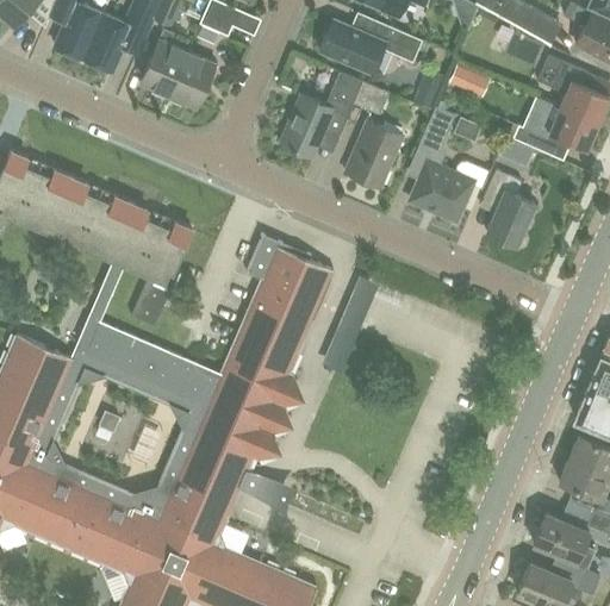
[(48,20),(49,17),(56,0),(0,0),(0,16),(13,27),(32,6),(48,20)]
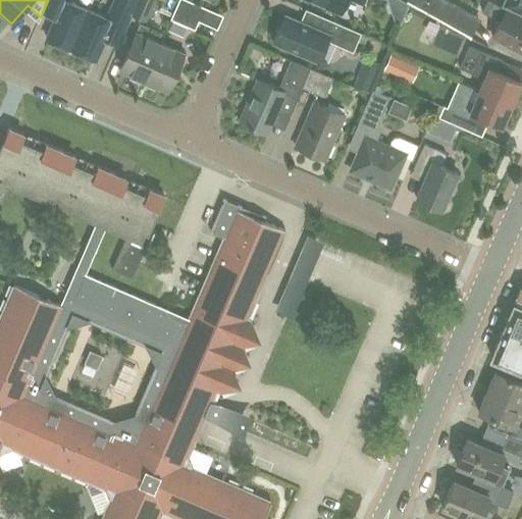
[(70,51),(88,12),(68,3),(68,0),(48,0),(42,14),(55,19),(46,41),(70,51)]
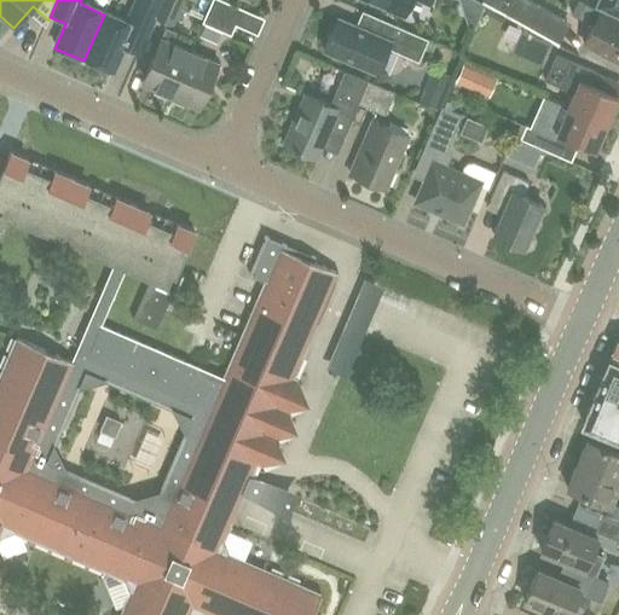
[(138,56),(154,19),(162,0),(137,0),(127,24),(104,15),(84,61),(113,73),(123,48),(138,56)]
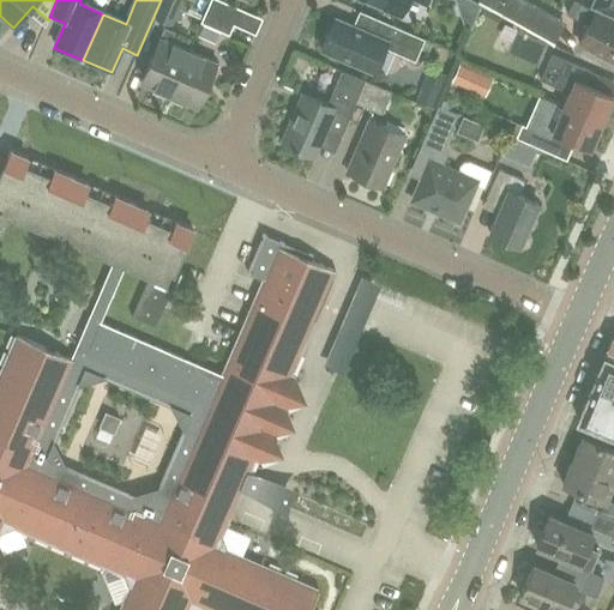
[(161,0),(152,19),(170,26),(181,0),(161,0)]
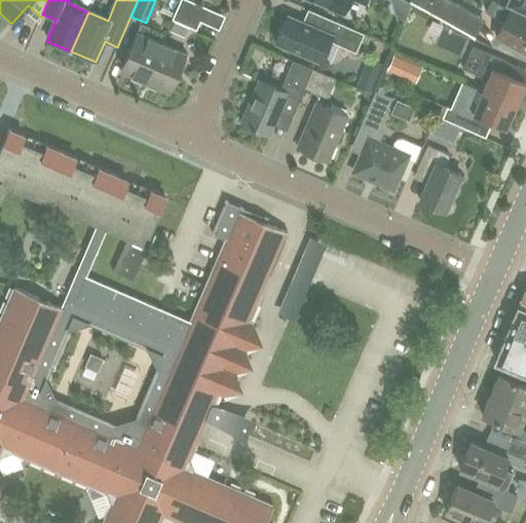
[(184,0),(180,0),(171,22),(195,32),(205,9),(184,0)]
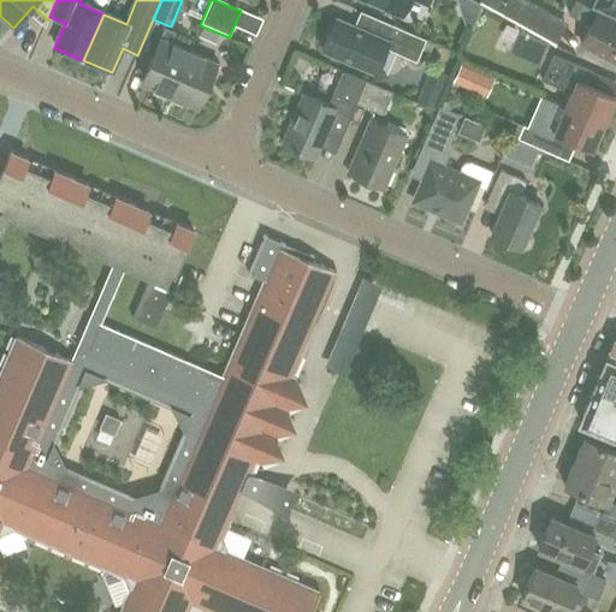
[(360,0),(401,17),(408,0),(419,0),(425,3),(426,0),(360,0)]
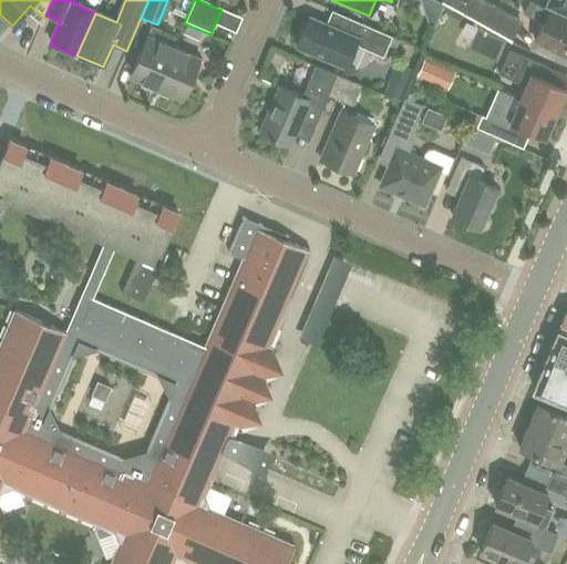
[(483,0),(442,0),(441,3),(506,40),(518,20),(483,0)]
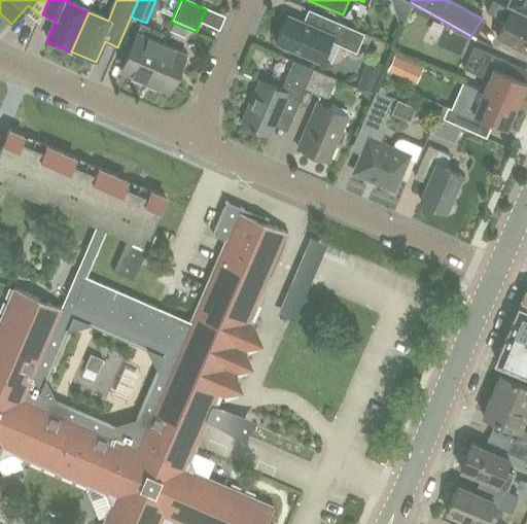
[(526,0),(508,0),(510,0),(507,4),(526,12),(526,0)]
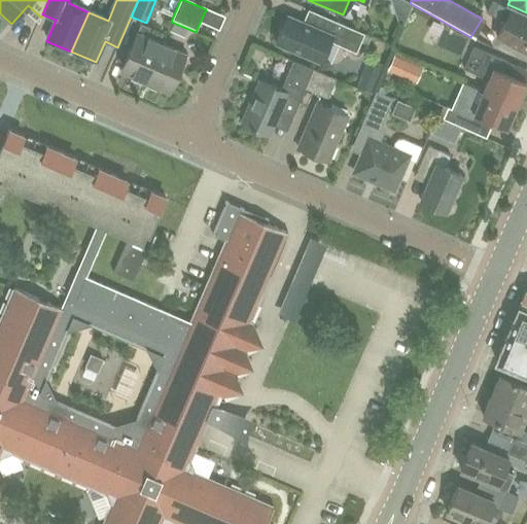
[(526,54),(526,20),(511,11),(511,10),(492,1),(487,13),(504,22),(496,39),(526,54)]
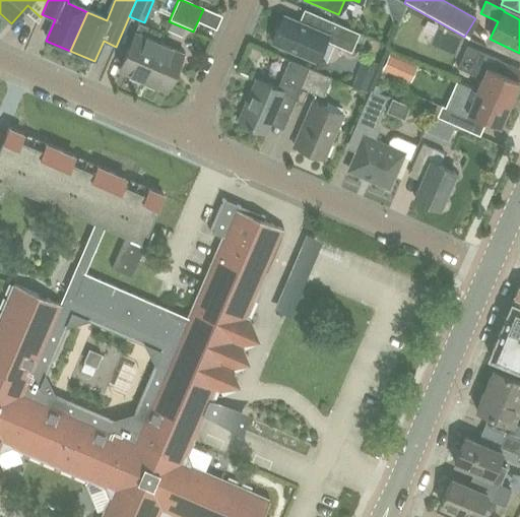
[(282,17),(271,44),(316,62),(325,43),(350,54),(359,35),(304,11),(298,23),(282,17)]
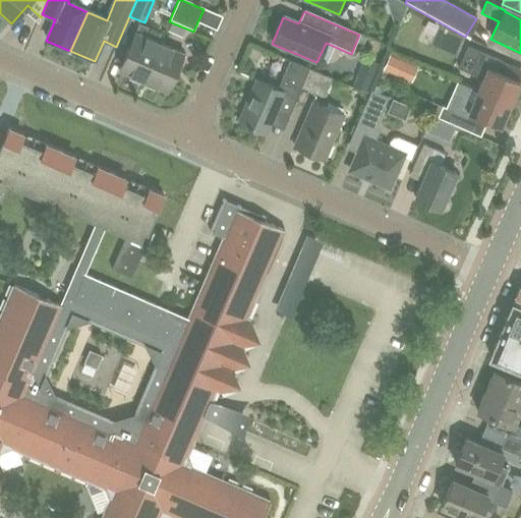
[(407,16),(405,43),(430,45),(433,19),(407,16)]
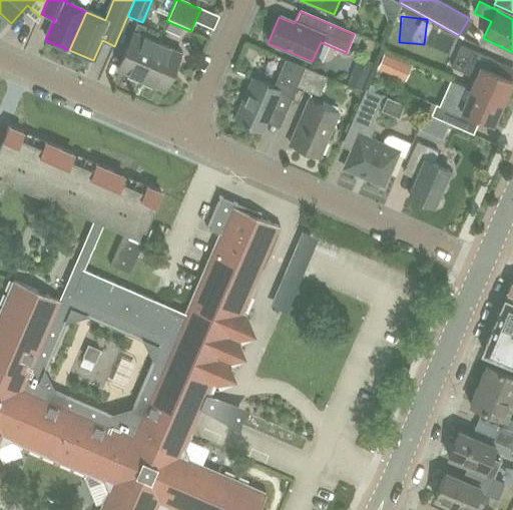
[(140,81),(156,44),(142,37),(145,29),(136,25),(116,71),(140,81)]
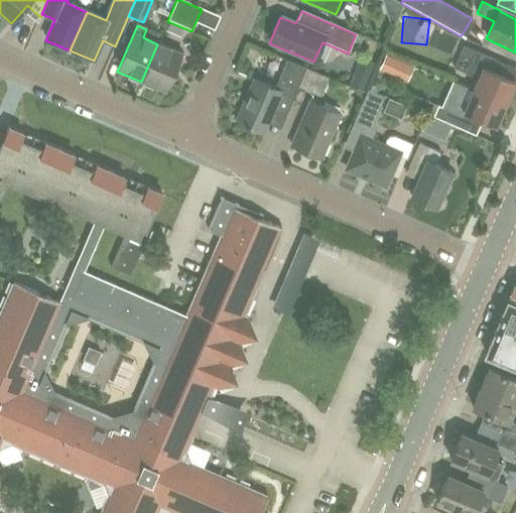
[(157,44),(141,82),(165,92),(181,54),(157,44)]
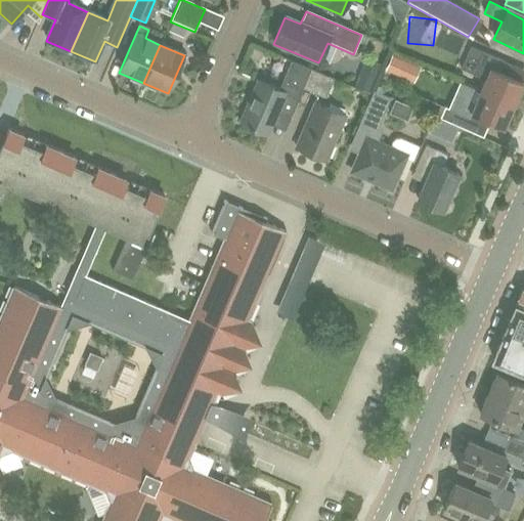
[(505,62),(471,47),(461,70),(485,80),(480,91),(513,105),(523,84),(499,74),(505,62)]
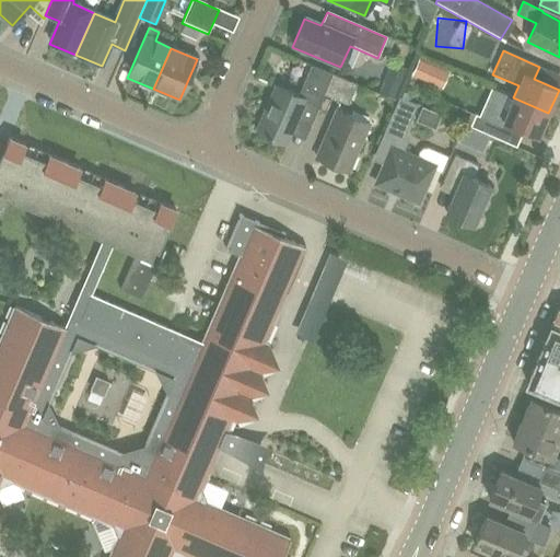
[(412,72),(445,88),(453,69),(420,54),(412,72)]
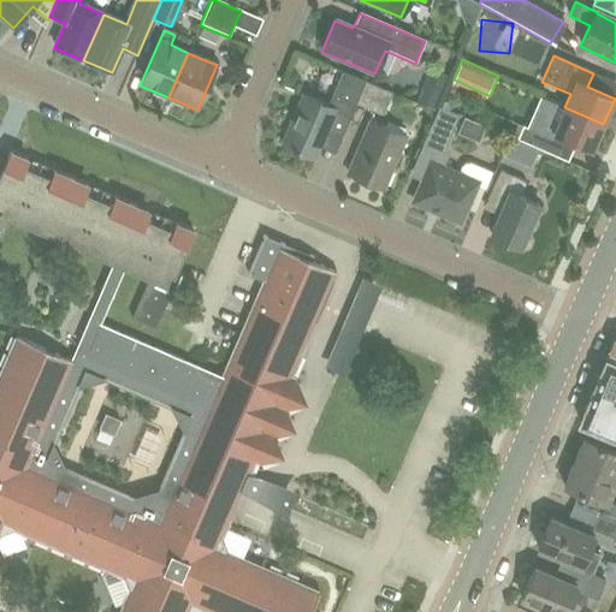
[(341,141),(356,105),(365,83),(342,73),(327,107),(302,96),(280,146),(314,160),(325,134),(341,141)]
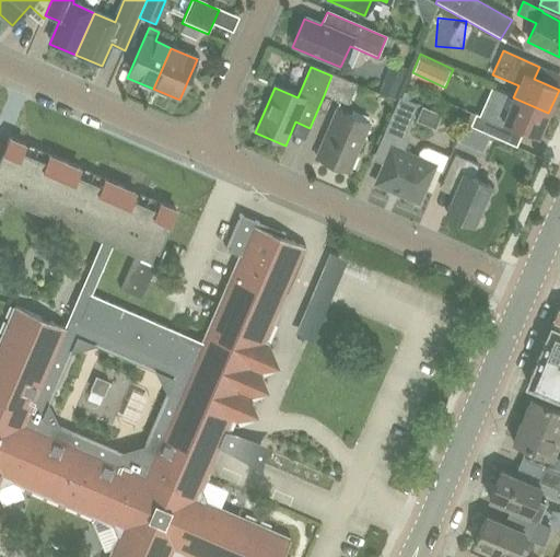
[(331,76),(324,95),(348,106),(357,85),(331,76)]
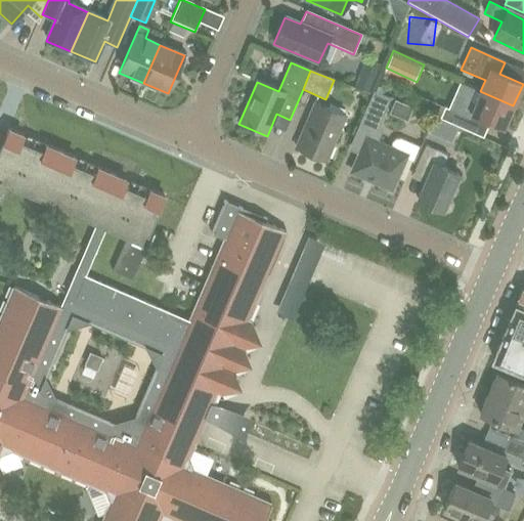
[(373,91),(357,128),(369,133),(372,128),(379,125),(391,98),(373,91)]
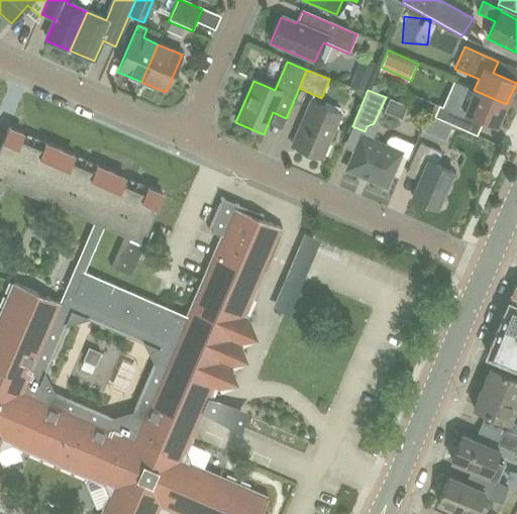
[(497,127),(506,104),(474,90),(463,112),(497,127)]
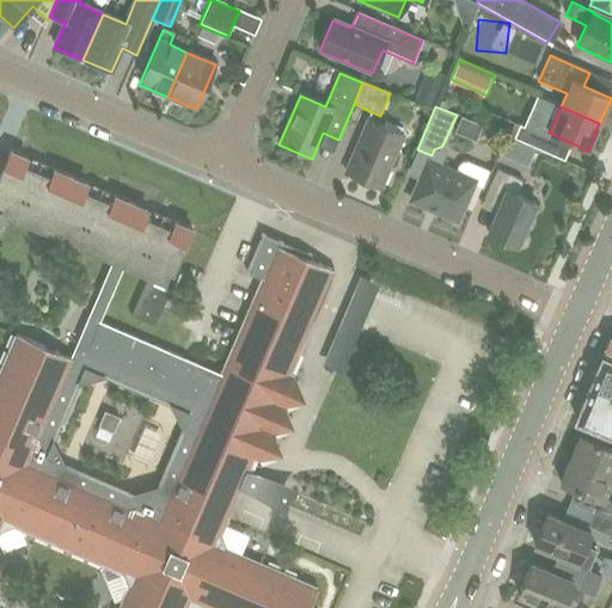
[(367,121),(344,173),(380,188),(403,136),(367,121)]
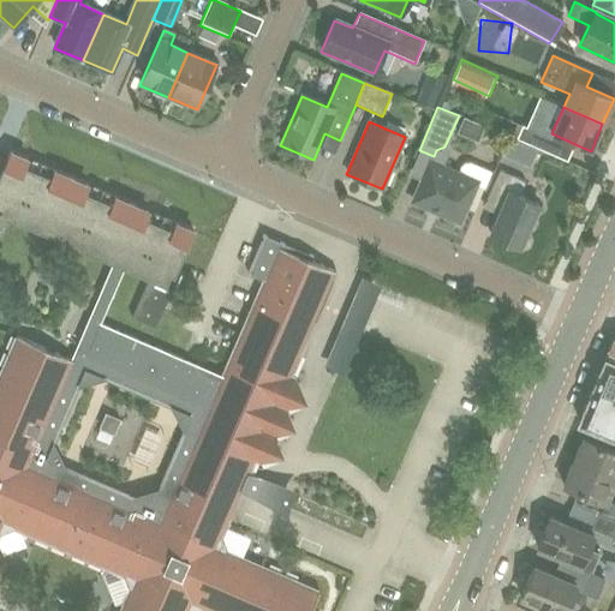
[(545,153),(551,141),(523,127),(517,141),(545,153)]
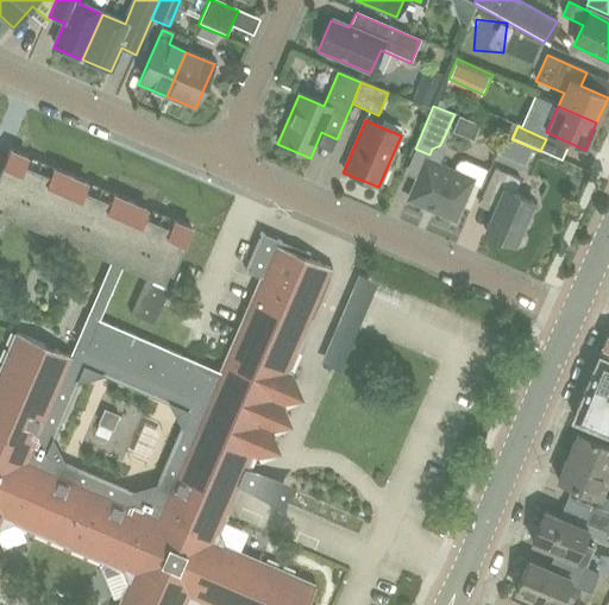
[(0,231),(7,216),(112,262),(88,315),(99,320),(123,266),(148,277),(130,317),(155,327),(169,292),(171,292),(180,272),(175,270),(192,231),(8,152),(4,164),(0,162),(0,231)]
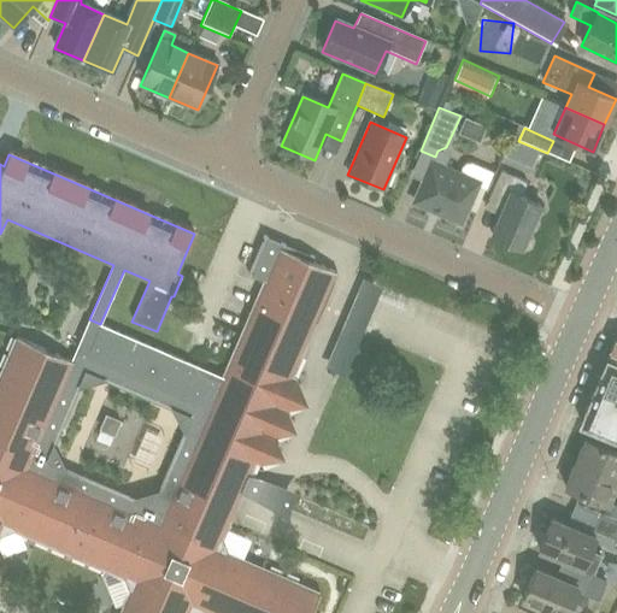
[(413,202),(460,223),(477,183),(430,163),(413,202)]
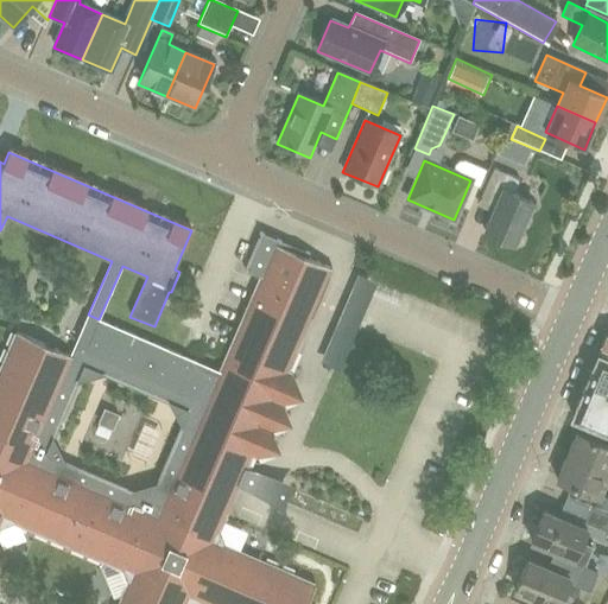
[(496,205),(485,233),(513,245),(532,202),(513,194),(519,180),(493,169),(481,198),(496,205)]
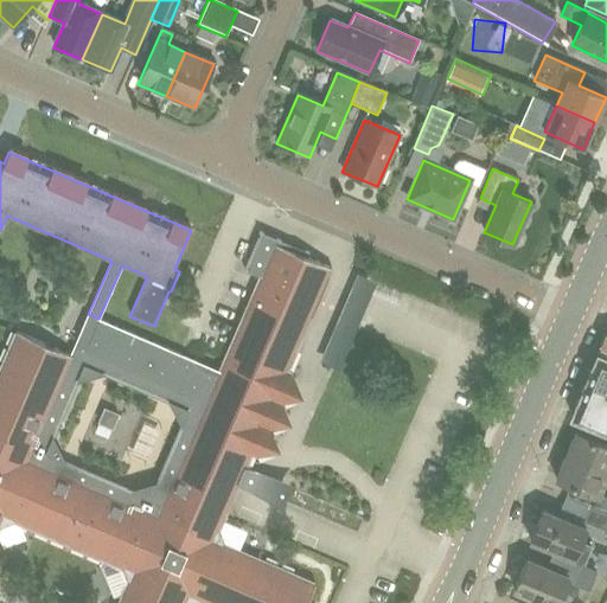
[(0,372),(0,526),(12,523),(112,565),(123,570),(128,584),(123,596),(121,602),(198,602),(307,602),(314,588),(222,547),(216,533),(222,519),(249,455),(254,457),(274,449),(266,430),(286,422),(278,403),(296,396),(288,376),(285,373),(330,269),(306,260),(308,255),(260,235),(243,273),(260,280),(221,372),(98,319),(88,314),(75,345),(69,357),(17,334),(0,372)]
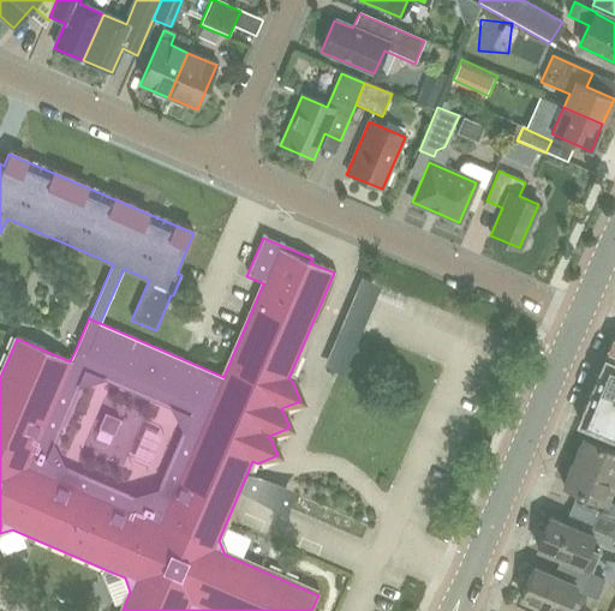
[(614,364),(604,360),(592,388),(614,397),(614,364)]
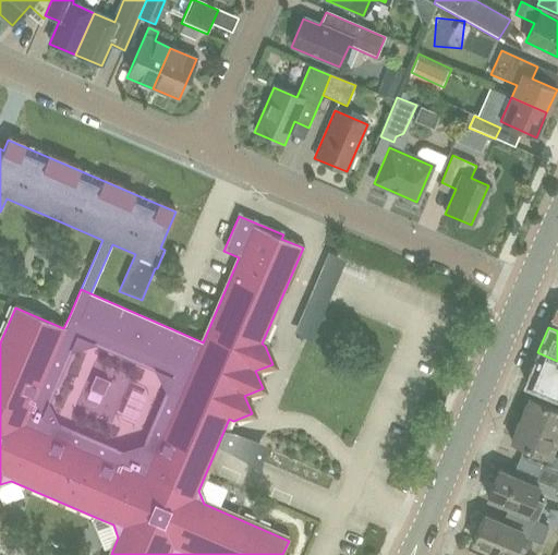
[(557,361),(537,352),(524,385),(557,399),(557,361)]
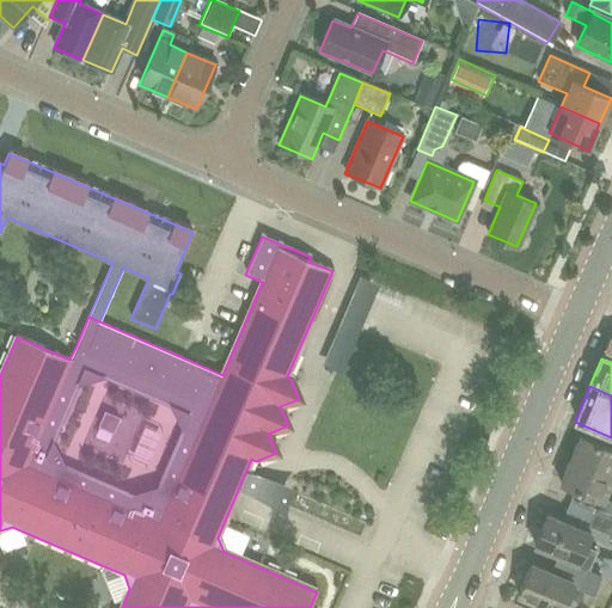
[(611,449),(580,437),(570,461),(611,479),(611,476),(611,449)]
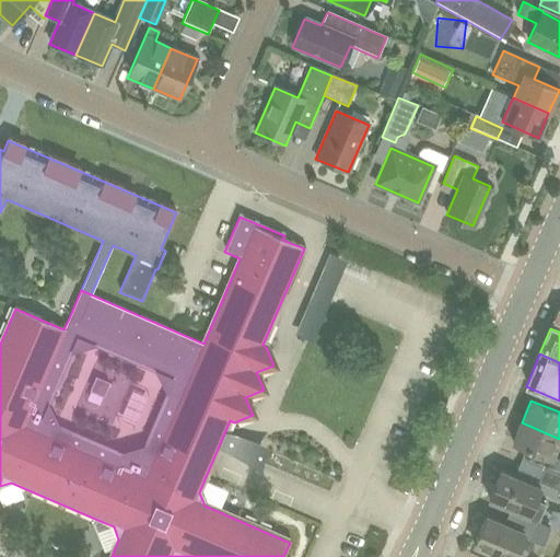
[(550,460),(559,439),(522,422),(512,443),(550,460)]
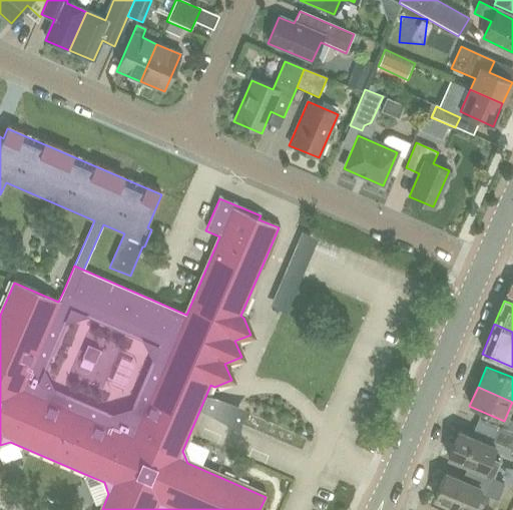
[(512,436),(507,434),(499,431),(494,444),(512,452),(512,436)]
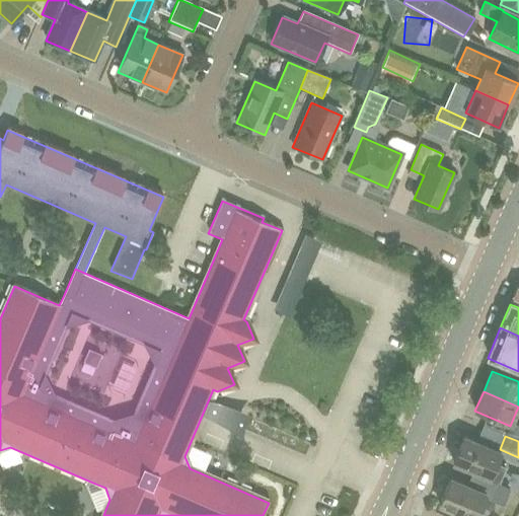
[(452,462),(478,473),(476,478),(498,487),(498,486),(505,468),(495,464),(500,453),(463,437),(452,462)]
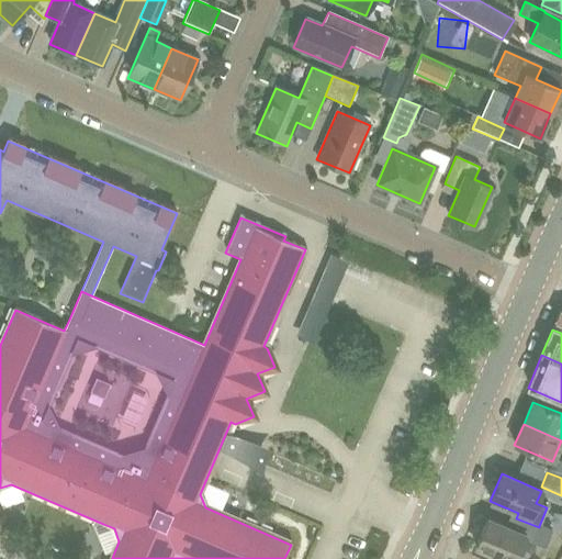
[(539,526),(539,527),(516,518),(510,530),(487,521),(475,548),(499,558),(516,558),(525,539),(541,546),(548,530),(550,532),(551,530),(539,526)]
